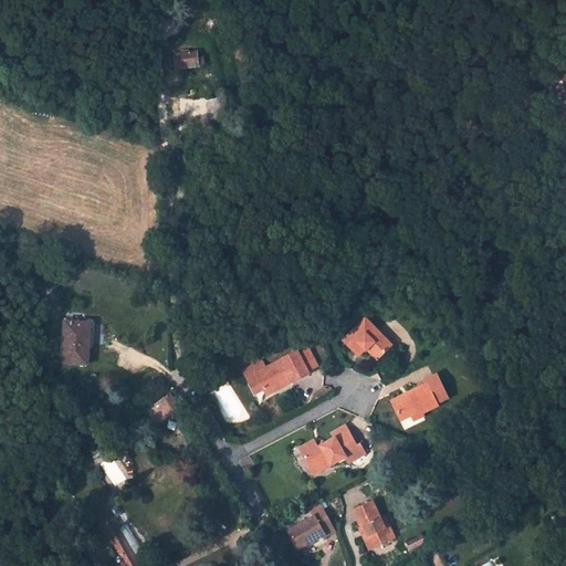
[(168,70),(177,69),(176,55),(198,54),(197,49),(178,50),(178,38),(166,39),(168,70)]
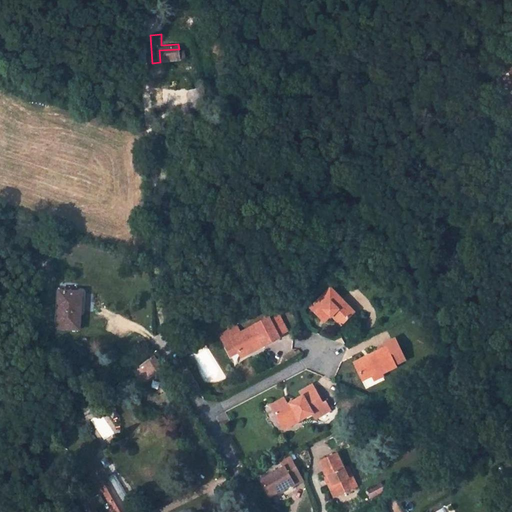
[(159,50),(160,62),(180,60),(179,52),(179,49),(159,50)]
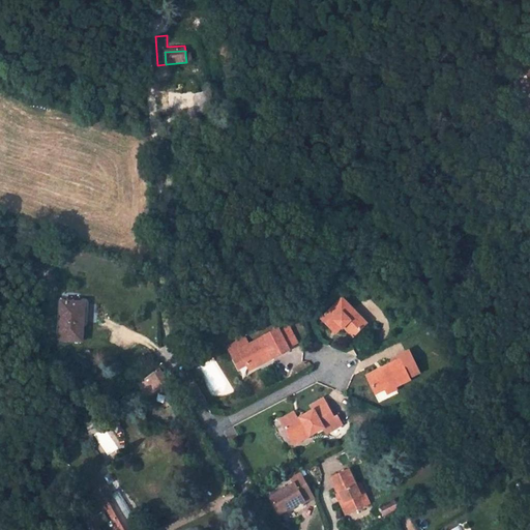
[(201,93),(204,107),(209,106),(207,92),(201,93)]
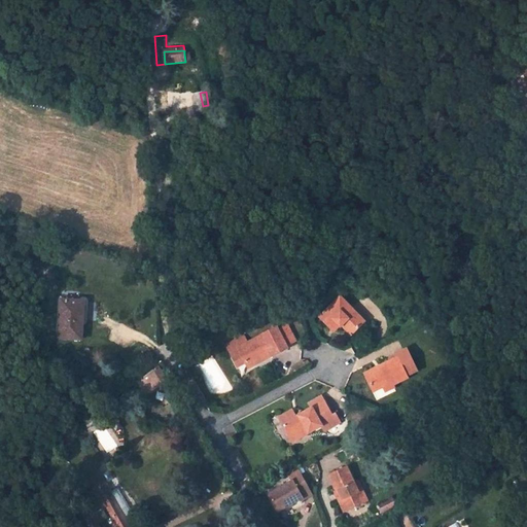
[(210,111),(208,105),(203,106),(196,108),(197,114),(210,111)]
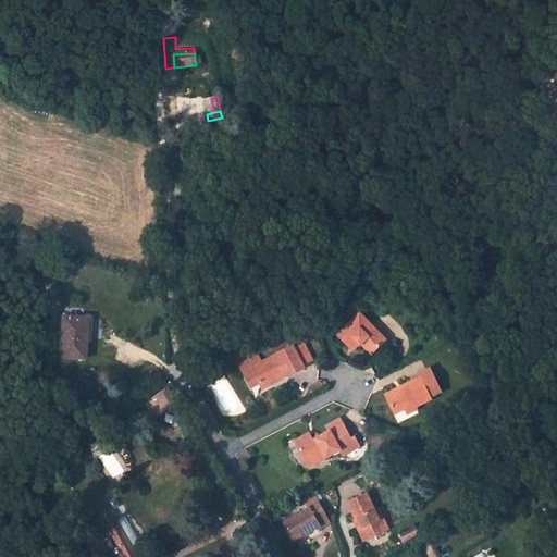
[(359,316),(347,329),(345,331),(338,337),(350,348),(357,343),(360,346),(362,344),(372,354),(385,341),(375,330),(371,326),(360,316),(359,316)]
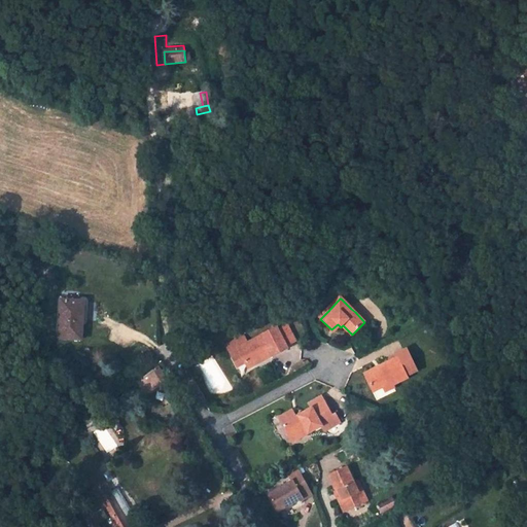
[(84,301),(62,300),(59,338),(81,340),(84,301)]
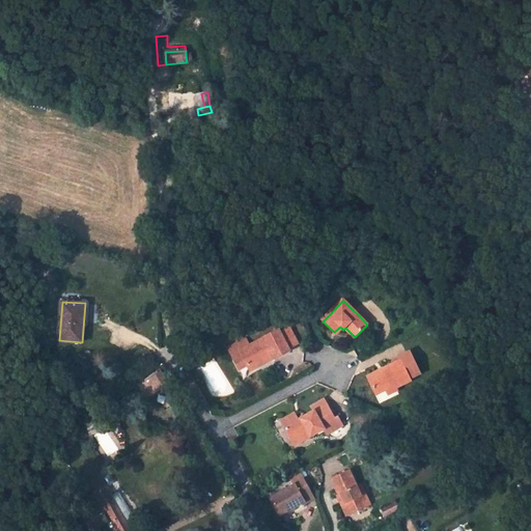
[(280,333),(287,347),(298,343),(289,328),(280,333)]
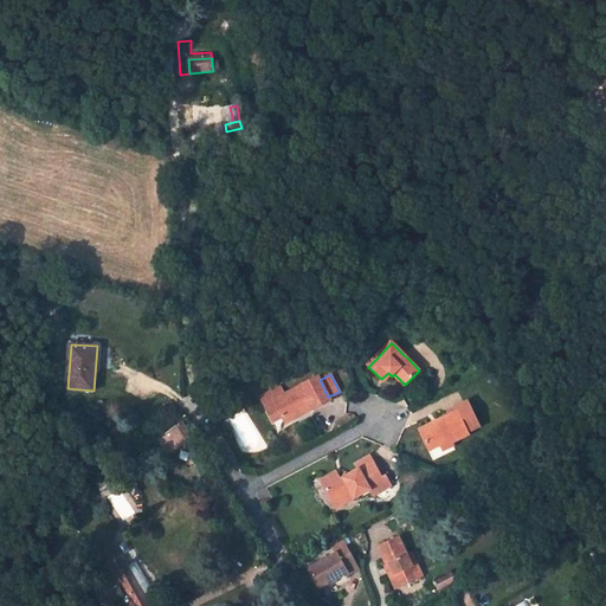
[(301,416),(329,400),(328,397),(320,380),(318,376),(285,394),(281,385),(260,395),(271,418),(281,413),(284,420),(300,413),(301,416)]
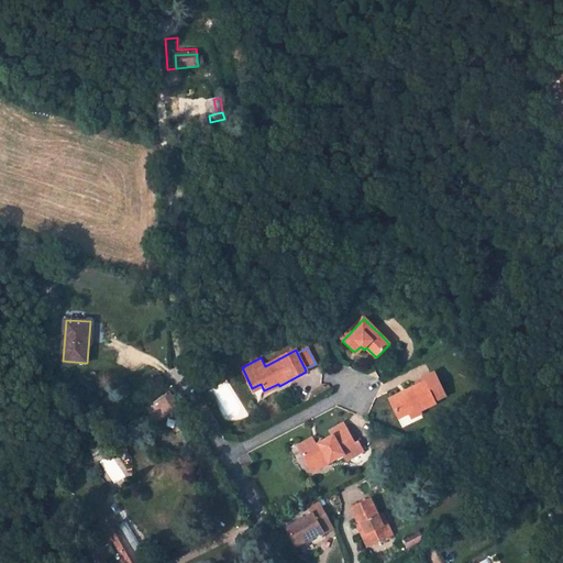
[(426,383),(389,400),(398,418),(408,414),(417,409),(419,412),(435,404),(435,401),(445,397),(434,374),(424,379),(426,383)]
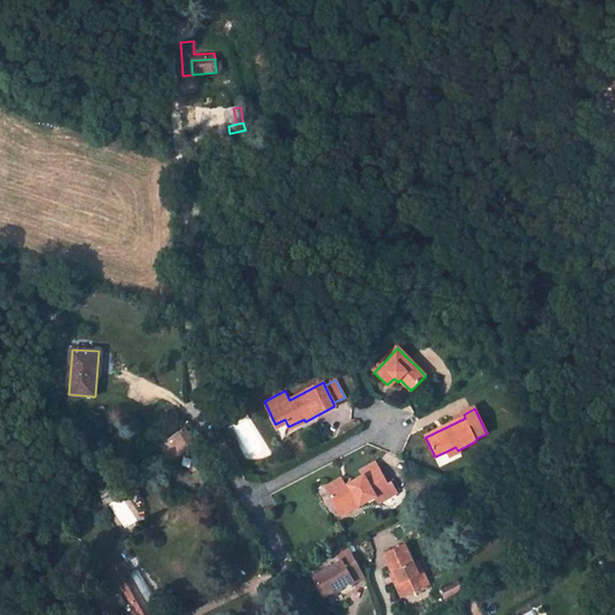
[(167,441),(178,457),(196,445),(185,429),(167,441)]
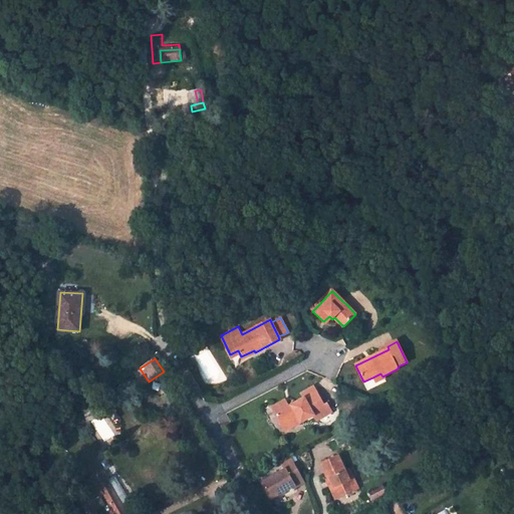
[(144,386),(149,381),(140,368),(135,372),(144,386)]
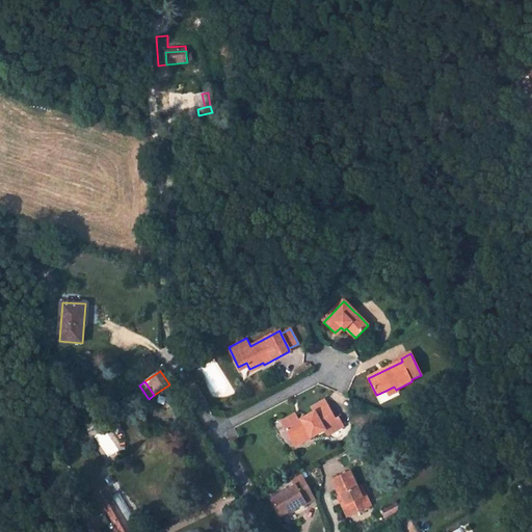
[(389,396),(397,393),(396,390),(394,387),(386,391),(389,396)]
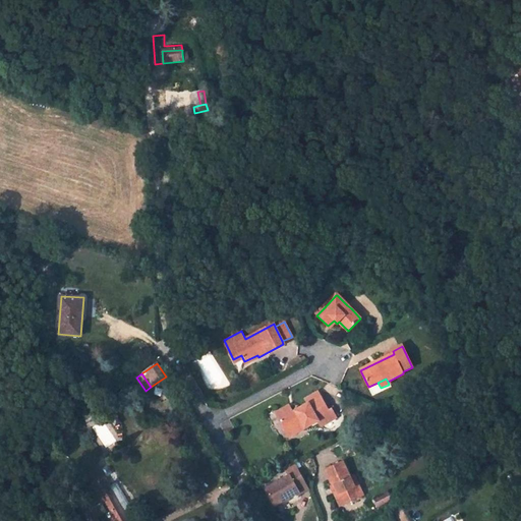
[(288,406),(276,413),(285,429),(291,426),(295,433),(317,420),(321,425),(336,417),(331,409),(329,410),(319,392),(305,399),(307,403),(292,412),(288,406)]
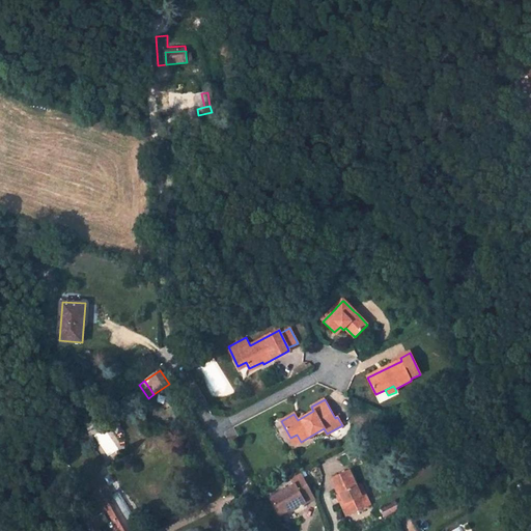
[(85,423),(89,429),(102,421),(96,415),(85,423)]
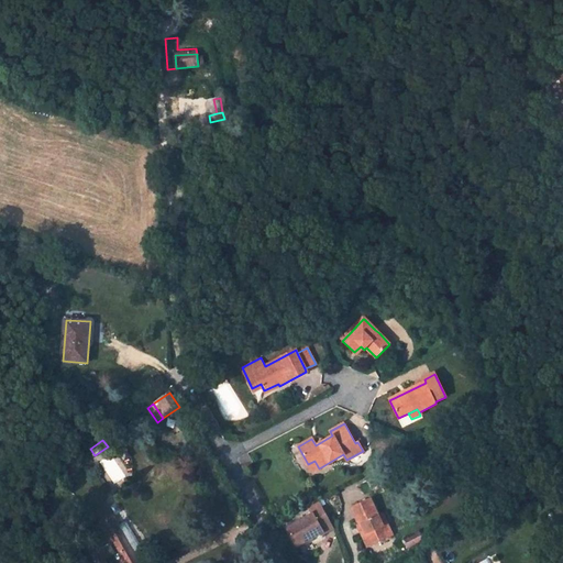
[(315,461),(308,464),(312,472),(319,468),(315,461)]
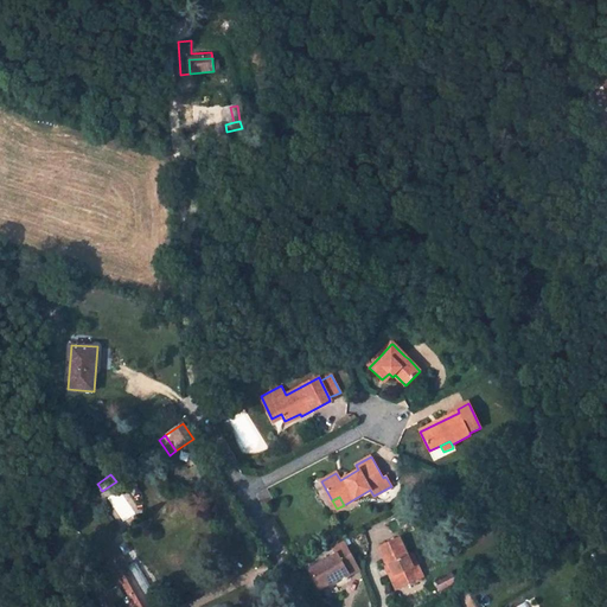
[(250,550),(257,561),(264,556),(251,534),(247,537),(250,550)]
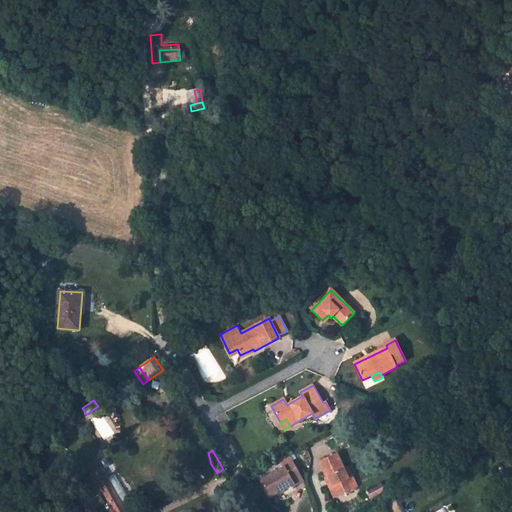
[(260,479),(269,496),(293,483),(294,485),(302,480),(288,453),(279,458),(284,467),(260,479)]
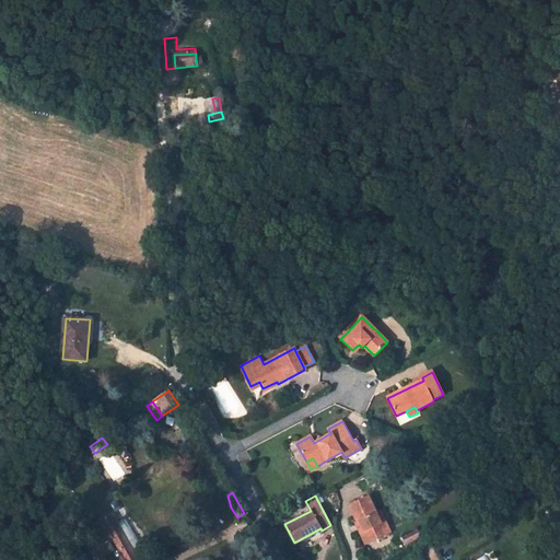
[(366,497),(349,505),(358,523),(361,521),(365,531),(360,533),(365,544),(389,533),(383,521),(380,523),(375,514),(366,497)]
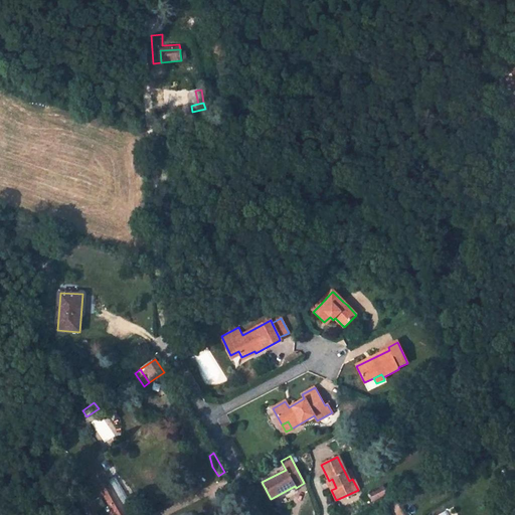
[(100,464),(87,472),(92,481),(94,480),(95,483),(96,482),(103,495),(97,498),(88,503),(93,513),(105,506),(109,514),(129,514),(128,513),(133,510),(133,508),(129,501),(128,500),(120,487),(121,485),(117,478),(114,477),(108,480),(100,464)]
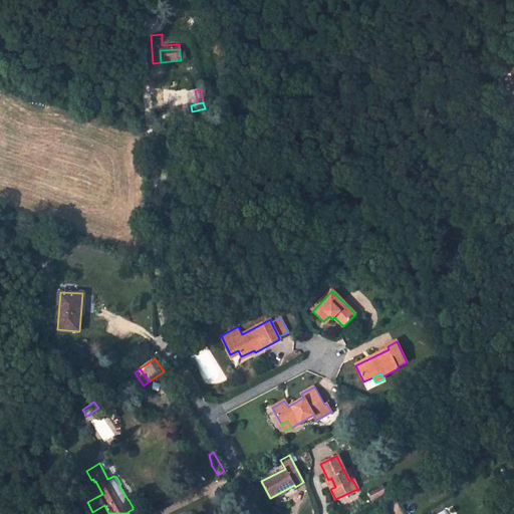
[(326,481),(330,489),(335,487),(331,478),(328,480),(326,481)]
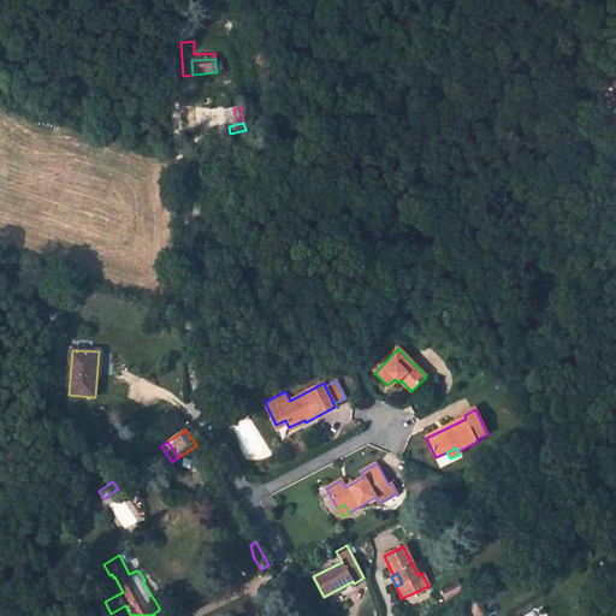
[(114,576),(113,578),(107,580),(116,596),(123,592),(114,576)]
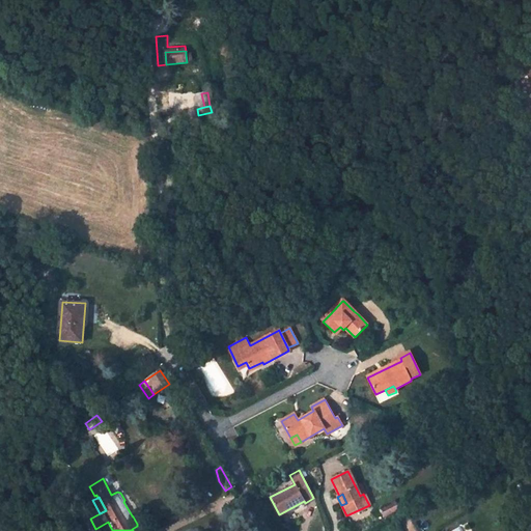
[(399,509),(395,501),(381,508),(385,516),(399,509)]
